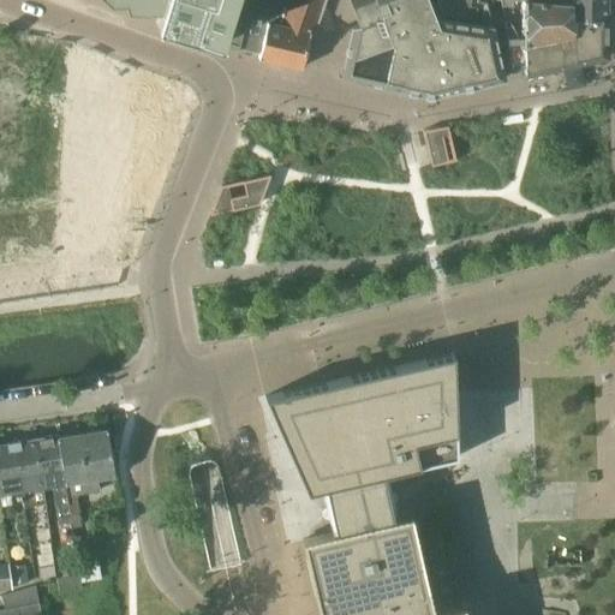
[(106,0),(112,5),(125,3),(127,11),(149,11),(150,10),(161,11),(156,24),(199,37),(226,47),(238,51),(238,49),(248,10),(254,11),(257,0),(106,0)]
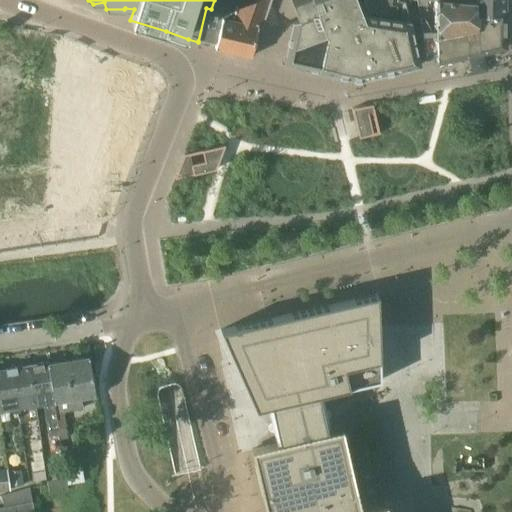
[(206,8),(198,41),(202,42),(202,39),(213,42),(212,44),(216,45),(215,49),(225,51),(230,52),(241,54),(247,56),(251,57),(252,54),(258,28),(261,29),(263,25),(264,21),(265,18),(266,14),(267,11),(268,9),(269,8),(269,7),(270,3),(271,0),(214,0),(211,9),(206,8)]
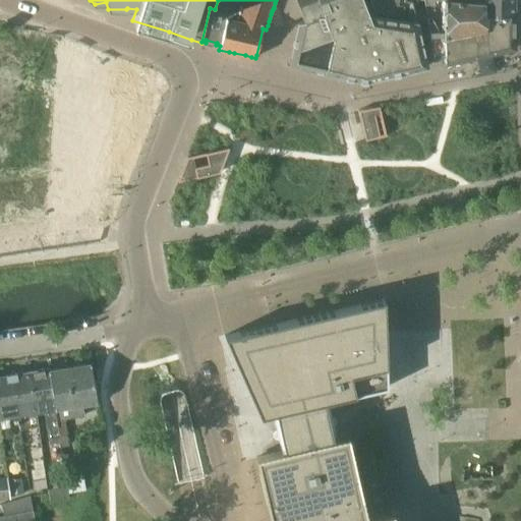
[(298,0),(306,20),(299,23),(290,65),(362,81),(426,67),(417,21),(412,0),(409,0),(298,0)]
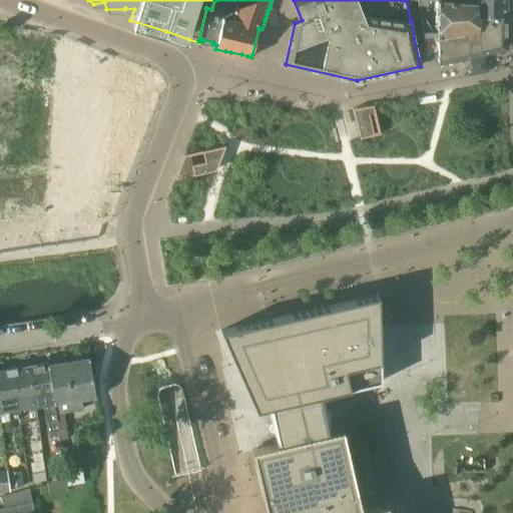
[(436,0),(437,30),(423,31),(424,37),(427,58),(437,57),(437,62),(486,50),(486,51),(500,48),(501,48),(501,47),(505,42),(505,27),(505,14),(505,13),(485,12),(485,0),(476,0),(436,0)]
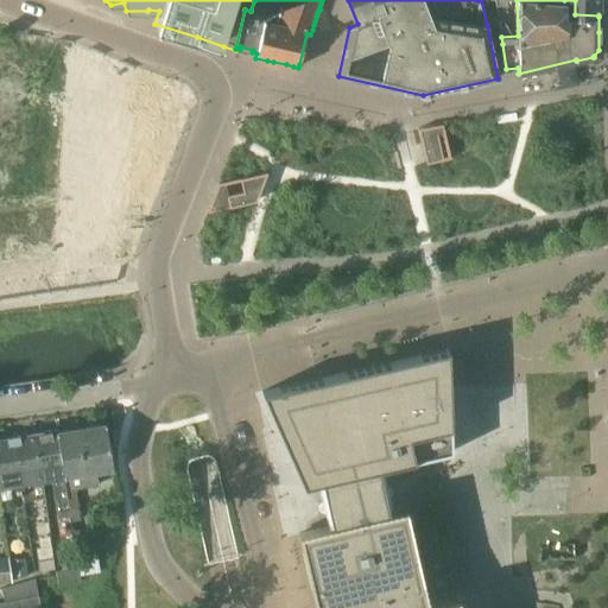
[(575,0),(575,14),(599,16),(599,13),(599,6),(599,0),(575,0)]
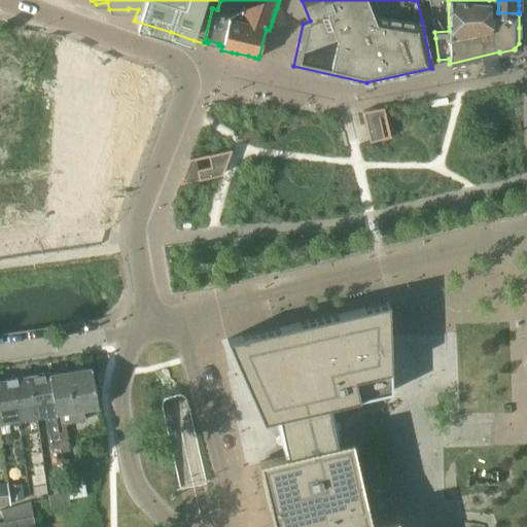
[(118,61),(68,187),(72,189),(72,188),(111,204),(113,205),(163,78),(118,61)]
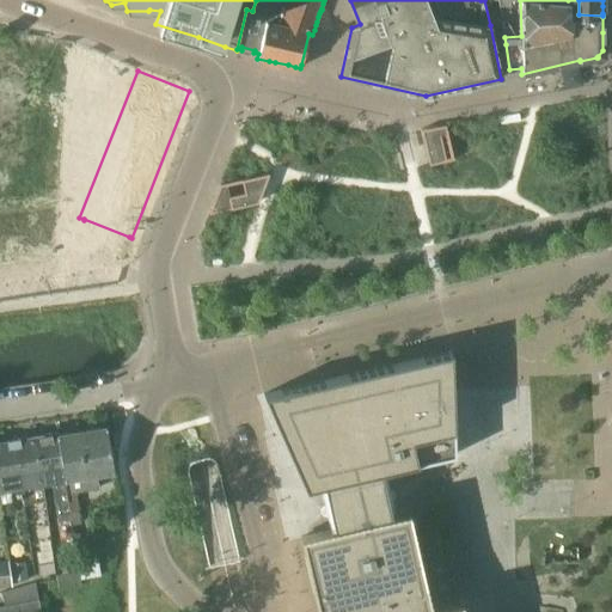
[(105,72),(101,84),(110,89),(115,75),(105,72)]
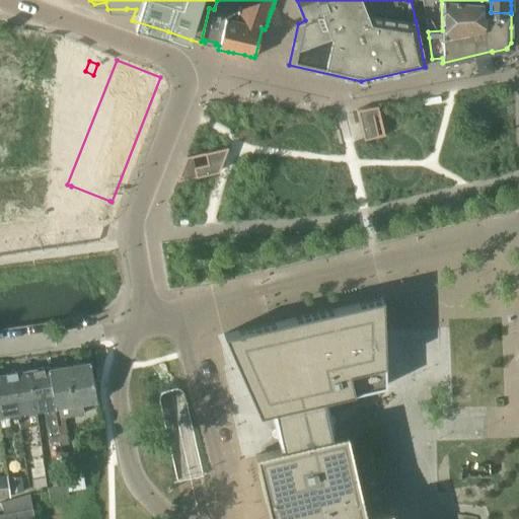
[(85,71),(81,81),(89,85),(93,75),(85,71)]
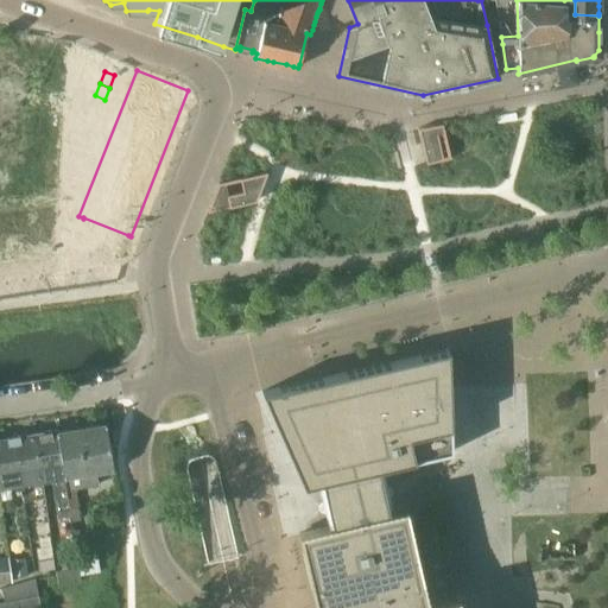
[(20,100),(17,111),(29,115),(32,105),(20,100)]
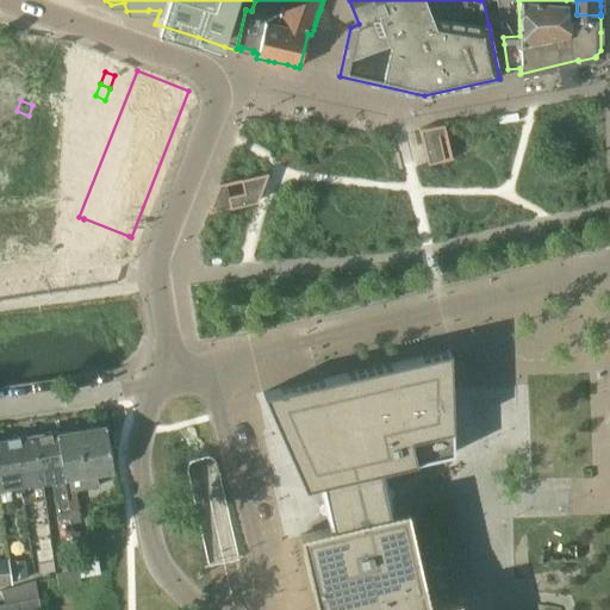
[(32,105),(29,116),(41,120),(44,110),(32,105)]
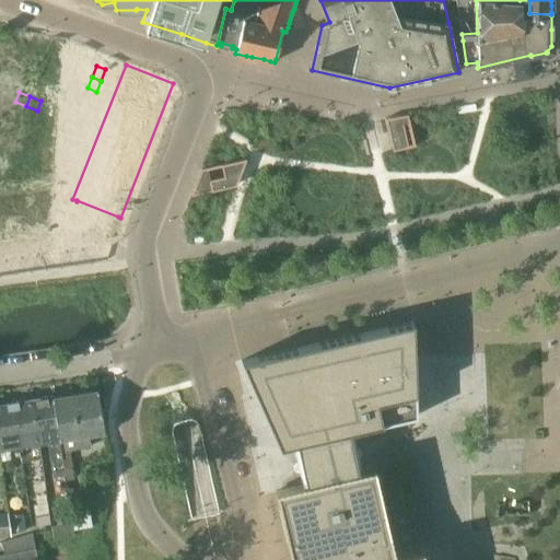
[(91,98),(86,109),(95,113),(100,102),(91,98)]
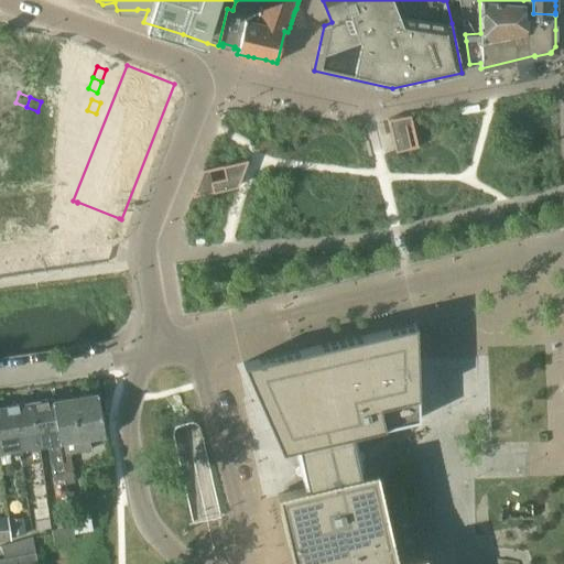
[(87,110),(83,121),(91,125),(96,114),(87,110)]
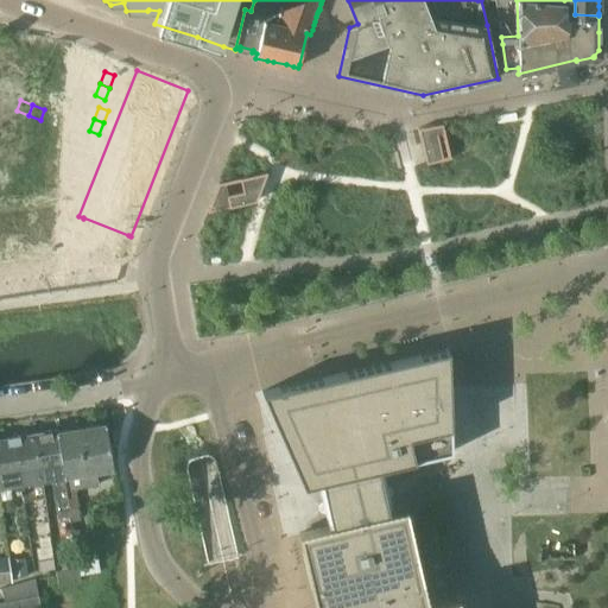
[(71,120),(67,130),(80,135),(83,125),(71,120)]
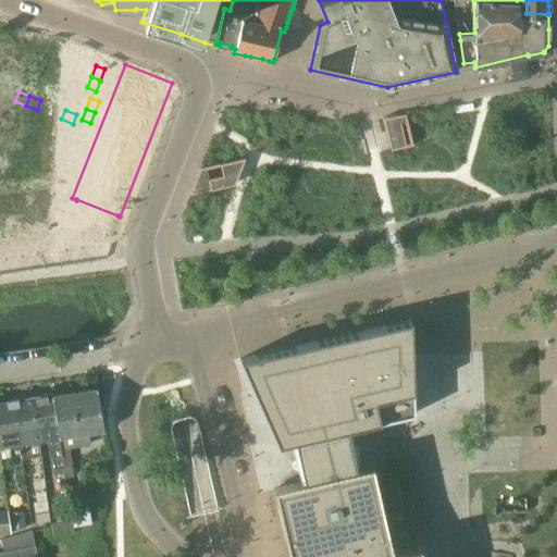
[(157,367),(157,371),(157,375),(157,378),(158,379),(174,452),(200,445),(195,422),(194,418),(194,415),(195,412),(196,409),(197,407),(199,404),(200,401),(202,400),(205,398),(207,397),(209,396),(211,396),(251,386),(259,403),(279,487),(274,489),(289,556),(432,556),(400,418),(413,415),(412,390),(467,376),(413,146),(406,114),(383,119),(385,126),(200,169),(190,195),(206,192),(237,330),(181,343),(174,345),(170,347),(166,349),(164,353),(162,355),(160,359),(159,362),(157,367)]
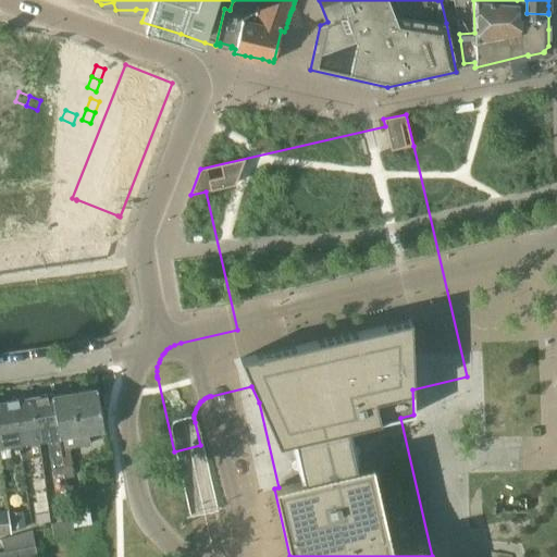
[(53,122),(49,134),(58,137),(62,125),(53,122)]
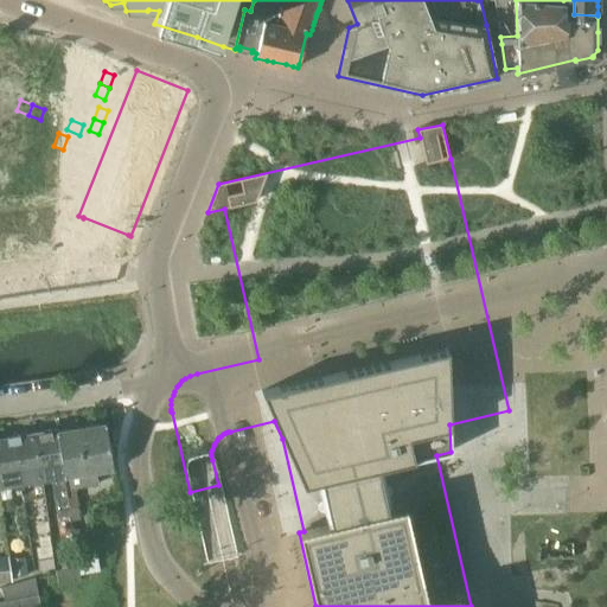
[(68,136),(63,149),(71,153),(77,140),(68,136)]
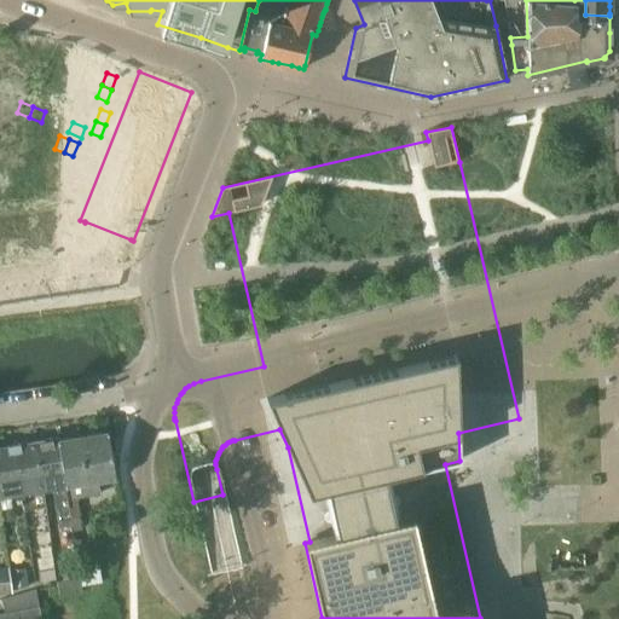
[(86,143),(81,155),(92,160),(97,148),(86,143)]
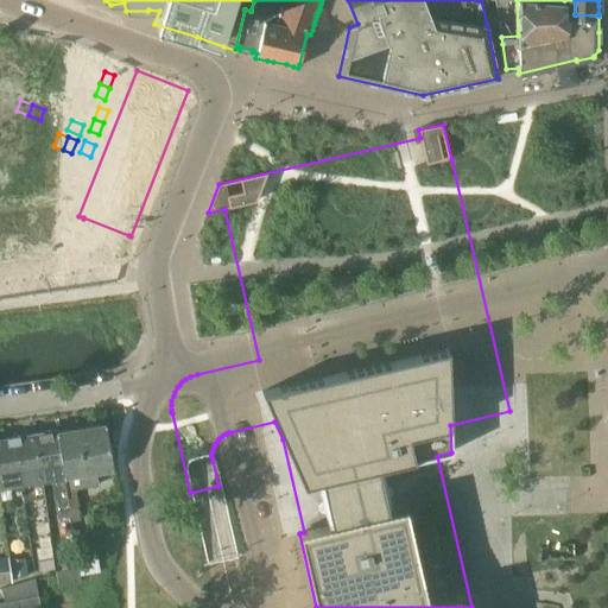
[(54,146),(48,159),(57,163),(63,150),(54,146)]
